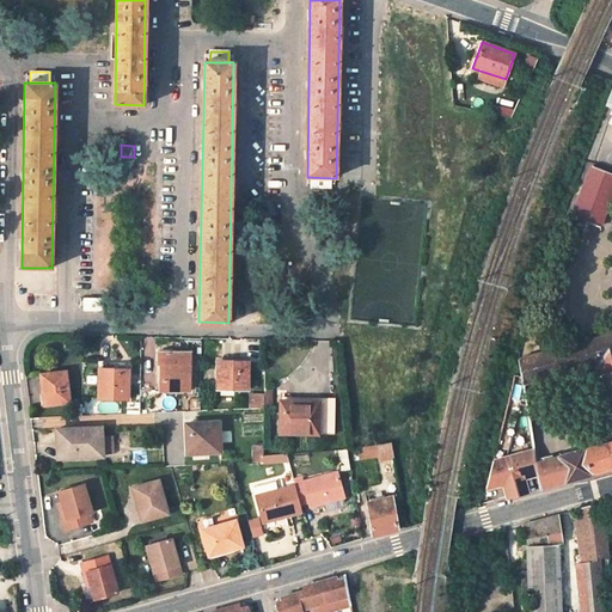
[(571,216),(598,227),(611,190),(611,175),(591,167),(571,216)]
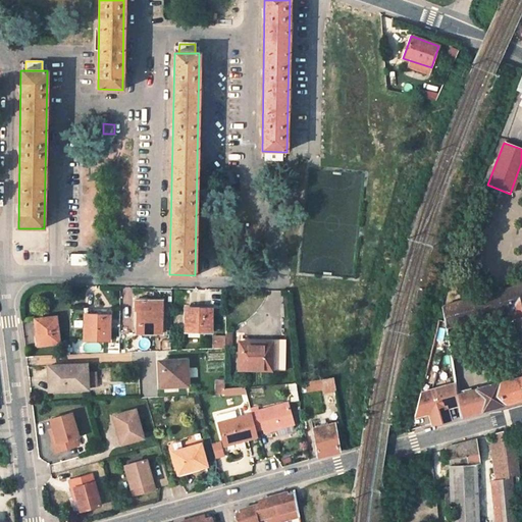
[(89,255),(72,254),(72,264),(88,264),(89,255)]
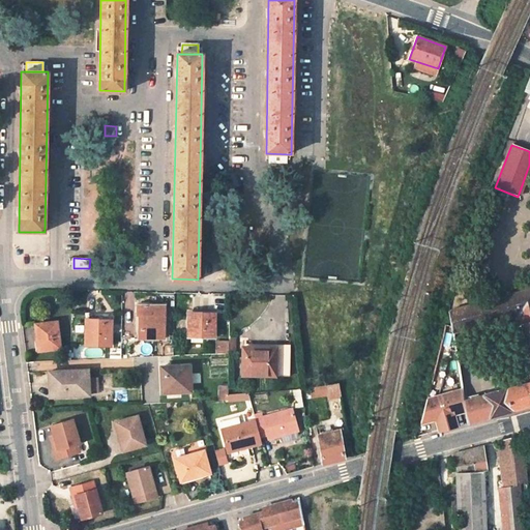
[(529,288),(510,294),(517,316),(529,360),(529,380),(528,382),(462,400),(464,411),(466,424),(483,419),(529,405),(529,288)]
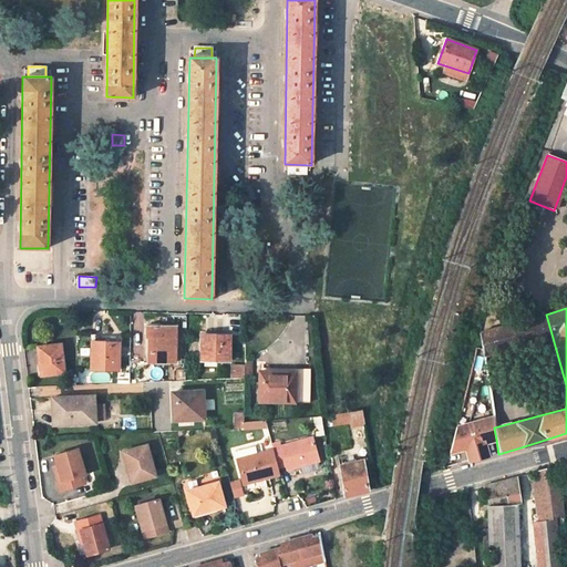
[(553,338),(546,315),(480,332),(483,351),(483,357),(553,338)]
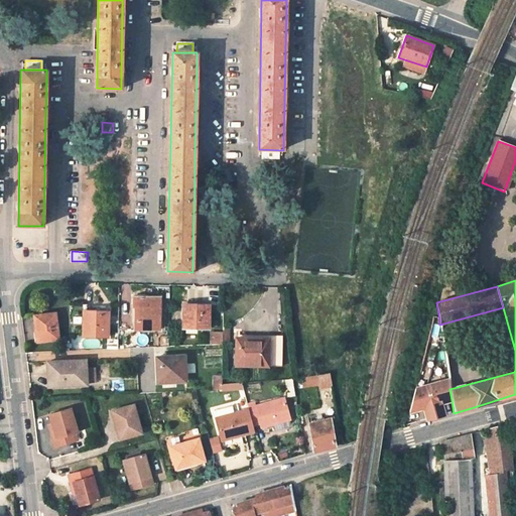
[(158,330),(159,296),(132,295),(131,306),(135,306),(134,330),(158,330)]
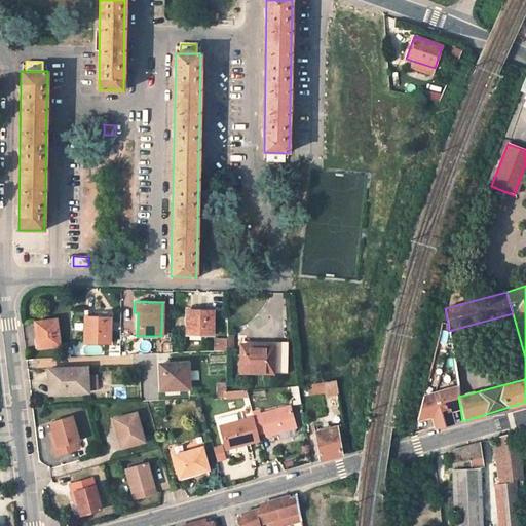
[(212,336),(213,311),(187,310),(187,335),(212,336)]
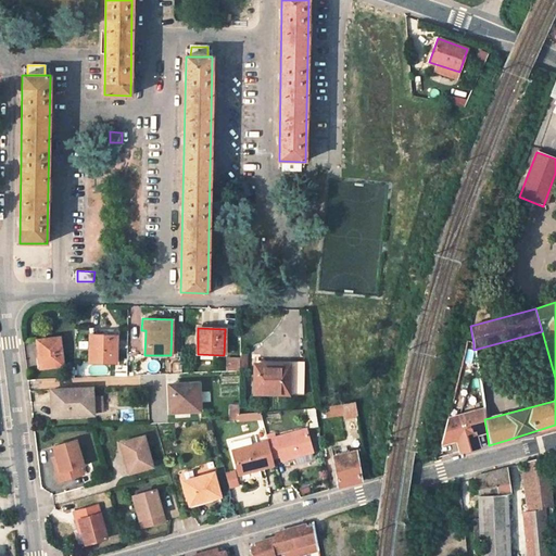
[(115,366),(115,338),(89,337),(89,365),(115,366)]
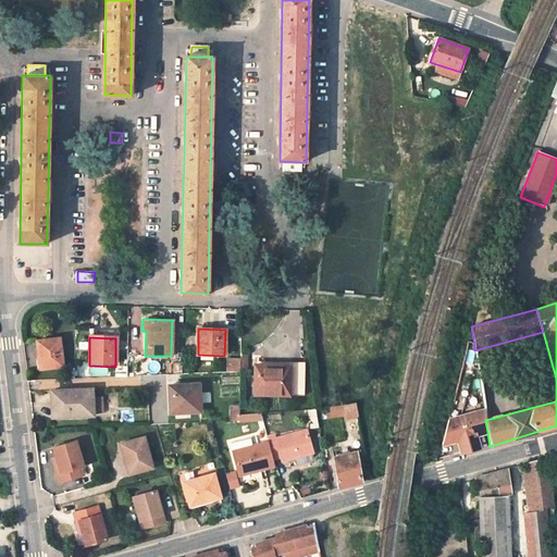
[(37,360),(38,371),(63,368),(59,338),(37,342),(39,360),(37,360)]
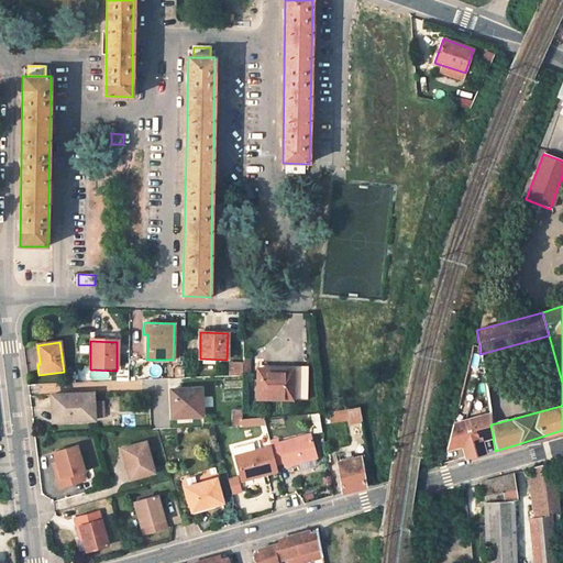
[(232,361),(232,374),(244,373),(244,361),(232,361)]
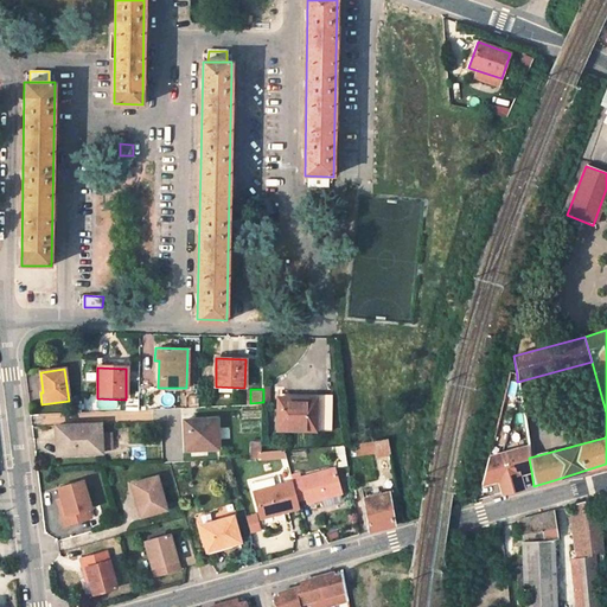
[(332,432),(332,401),(315,401),(315,406),(291,403),(291,398),(278,398),(276,432),(332,432)]
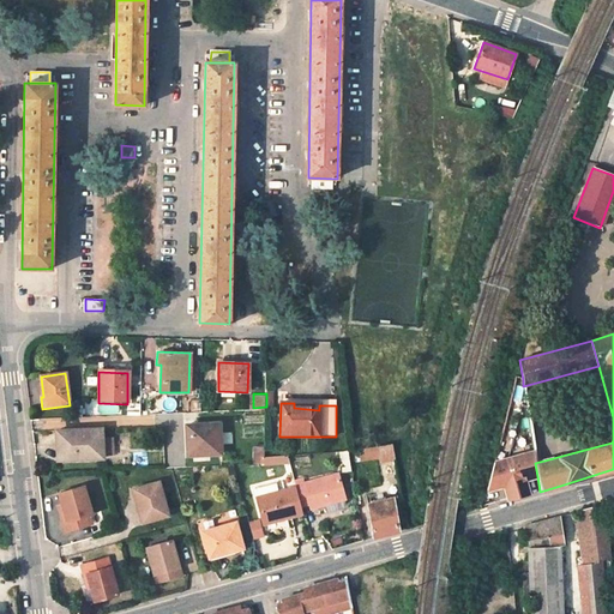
[(218,425),(186,426),(186,437),(191,437),(191,456),(220,455),(218,425)]
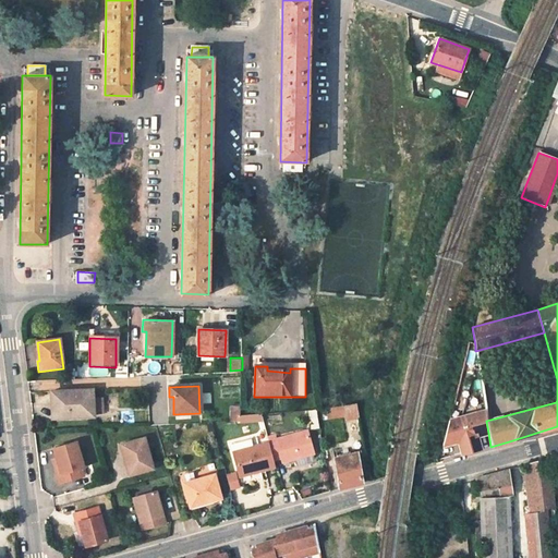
[(91,390),(49,391),(49,402),(55,402),(56,420),(92,417),(92,413),(101,413),(100,399),(92,399),(91,390)]
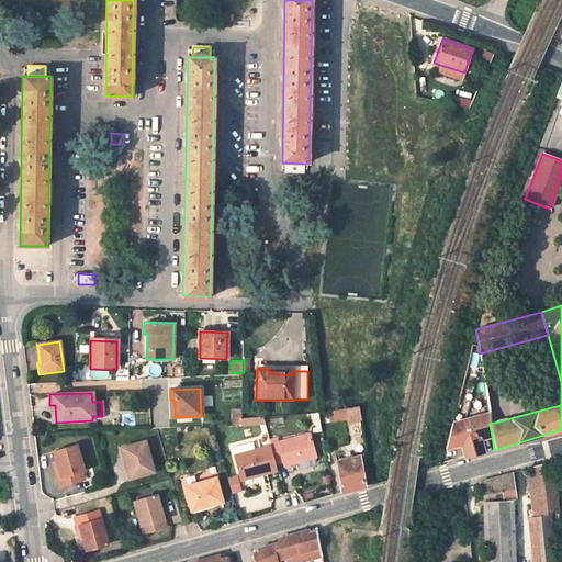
[(359,406),(346,407),(348,423),(361,420),(359,406)]
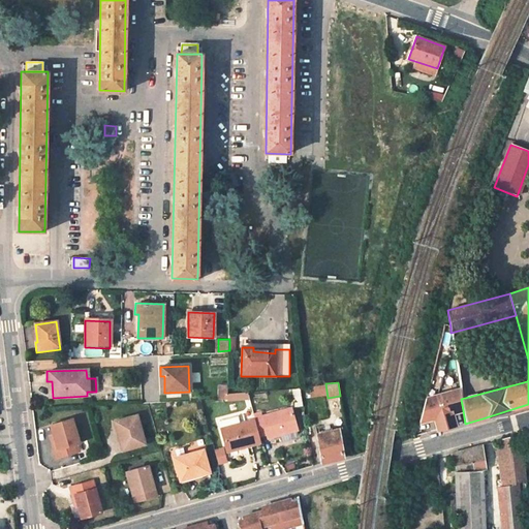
[(229,393),(229,383),(218,384),(219,400),(250,399),(250,392),(229,393)]
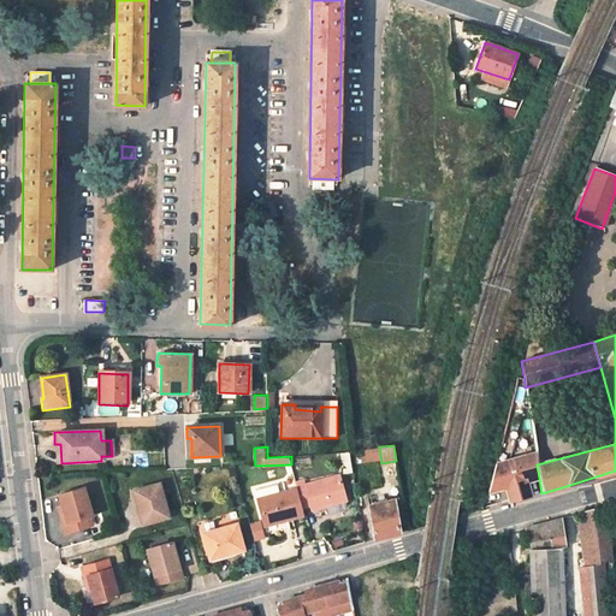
[(539,478),(537,465),(535,454),(509,461),(520,499),(529,496),(526,481),(539,478)]
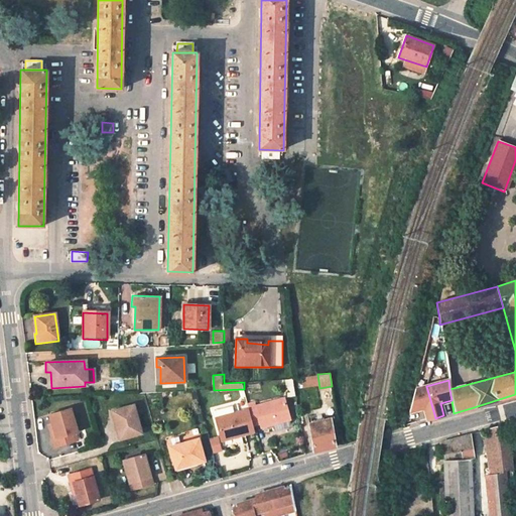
[(435,418),(426,386),(414,389),(408,412),(423,408),(426,420),(435,418)]
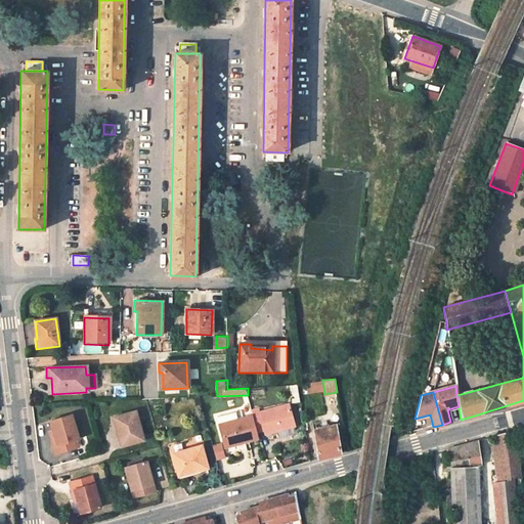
[(250,412),(251,417),(256,432),(263,430),(264,434),(293,427),(287,405),(259,413),(258,410),(250,412)]
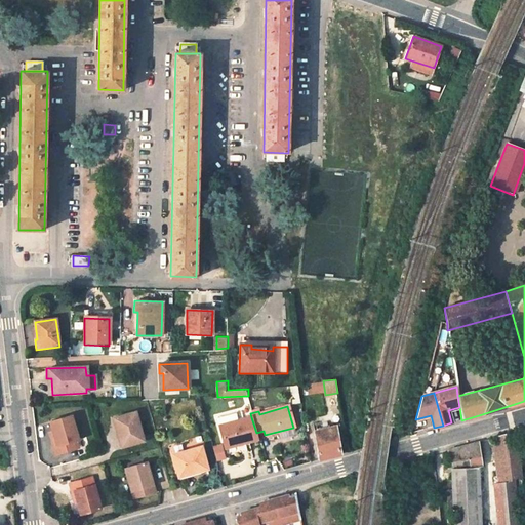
[(113,419),(117,432),(120,432),(125,448),(143,443),(134,413),(113,419)]
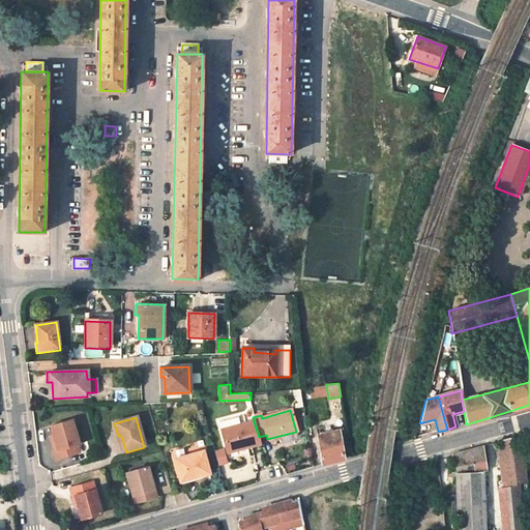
[(52,425),(54,436),(58,449),(55,450),(57,459),(80,452),(78,444),(80,443),(72,419),(52,425)]
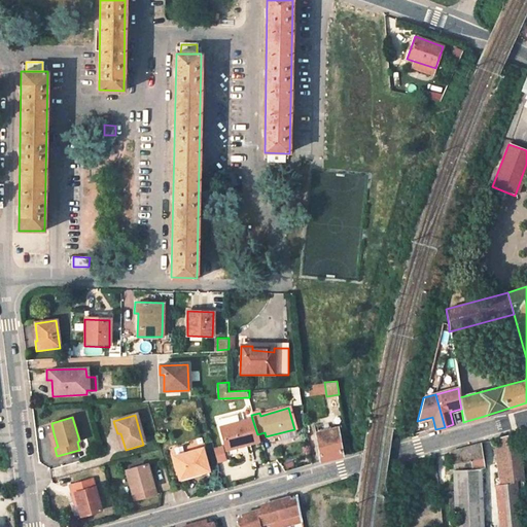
[(259,443),(257,434),(252,419),(220,428),(227,451),(259,443)]
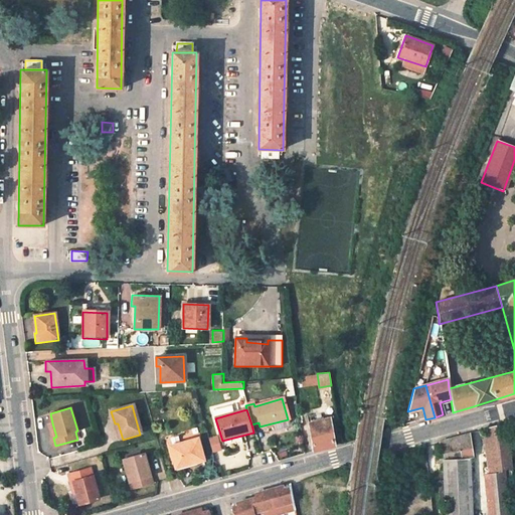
[(313,451),(322,449),(335,445),(331,416),(308,422),(313,451)]
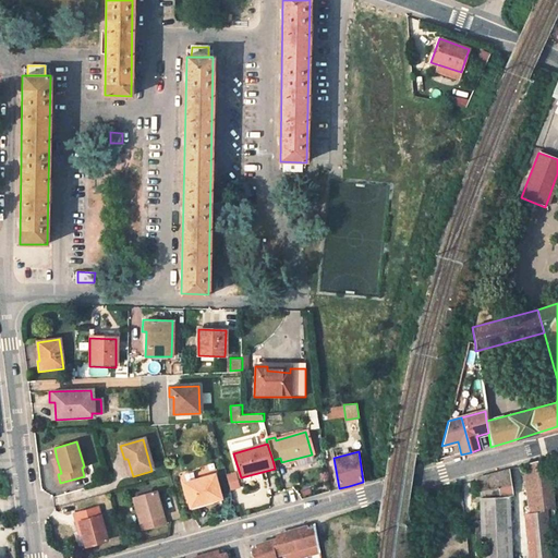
[(549,458),(522,465),(530,492),(526,493),(532,557),(552,557),(548,508),(555,507),(549,458)]
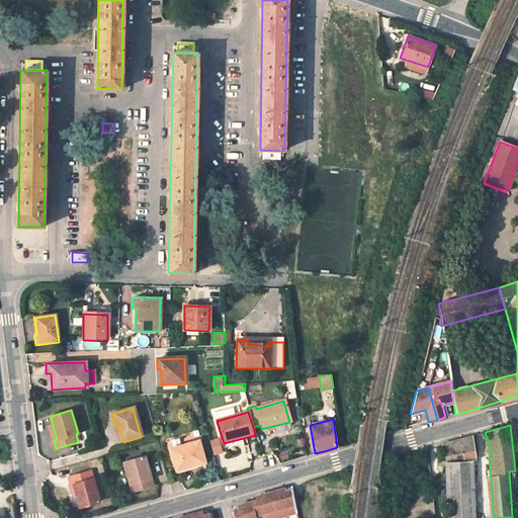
[(471,435),(456,440),(441,444),(444,457),(445,457),(446,484),(440,484),(441,503),(447,503),(447,517),(475,517),(473,460),(480,458),(471,435)]
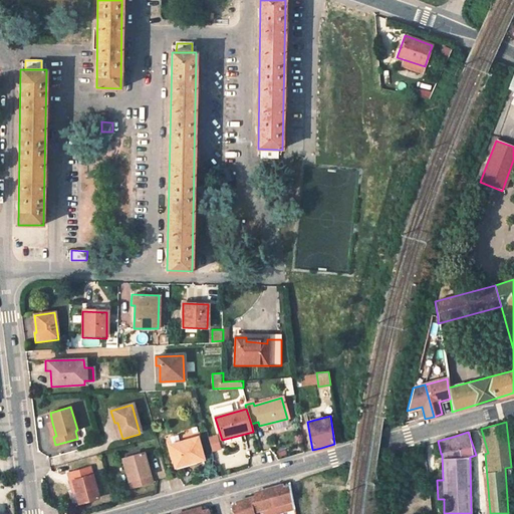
[(169,446),(175,467),(203,460),(197,438),(169,446)]
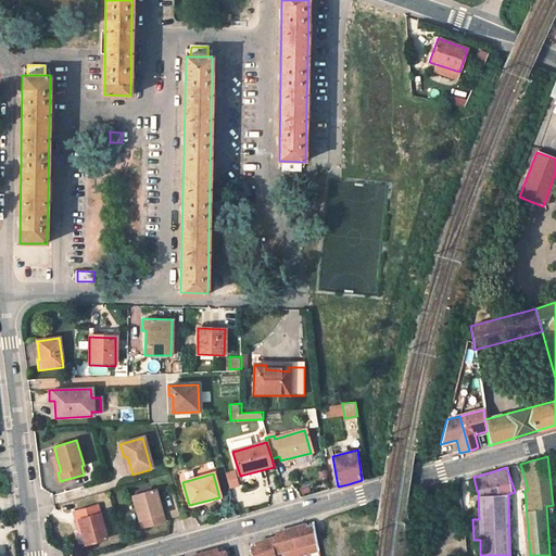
[(131,496),(141,530),(164,523),(159,506),(156,507),(152,491),(131,496)]
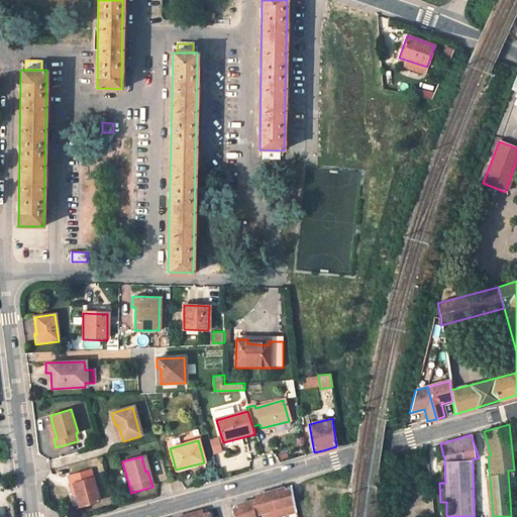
[(204,462),(176,470),(178,475),(205,467),(204,462)]
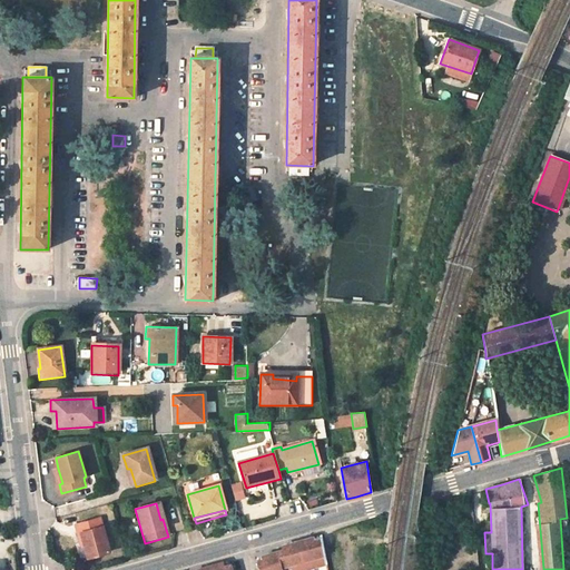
[(99,519),(75,526),(79,546),(82,544),(86,559),(109,553),(99,519)]
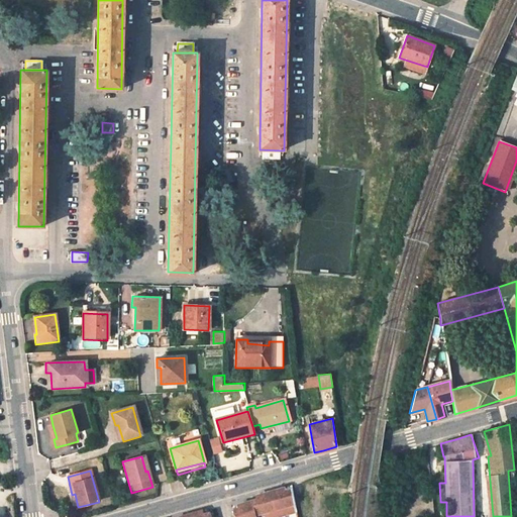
[(422,516),(426,485),(408,482),(407,490),(397,489),(395,516),(422,516)]
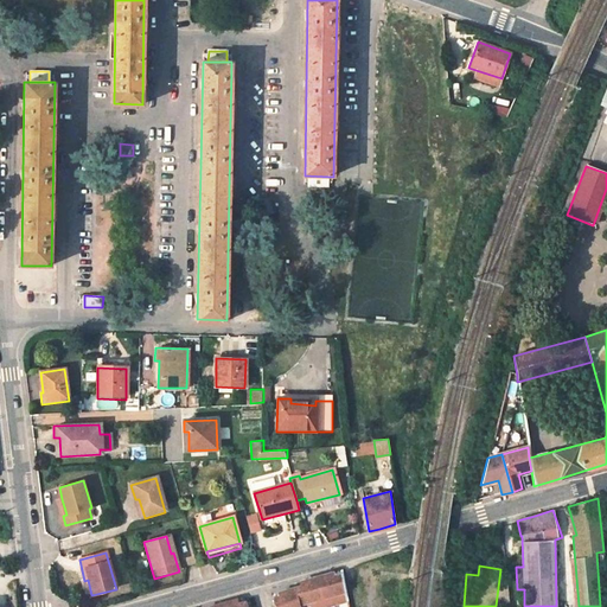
[(326,606),(347,601),(344,585),(343,575),(333,577),(332,573),(326,575),(317,577),(325,606),(326,606)]
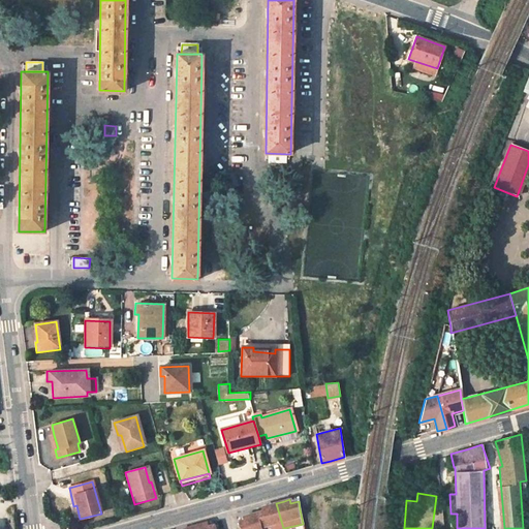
[(261,528),(283,528),(276,503),(268,505),(261,507),(260,511),(257,512),(261,528)]
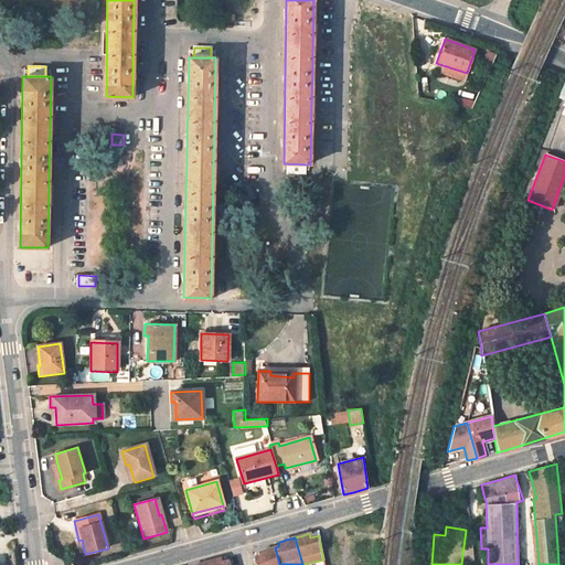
[(331,542),(320,544),(323,560),(323,564),(337,564),(337,558),(333,558),(331,542)]
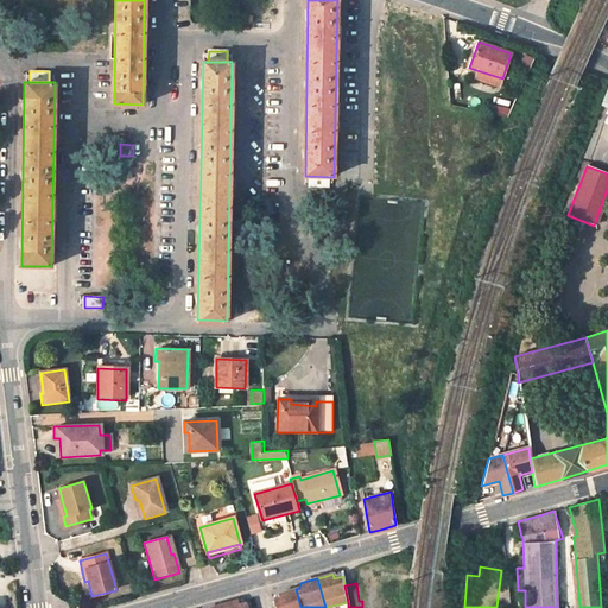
[(301,607),(296,589),(283,594),(280,596),(279,599),(273,601),(274,607),(301,607)]
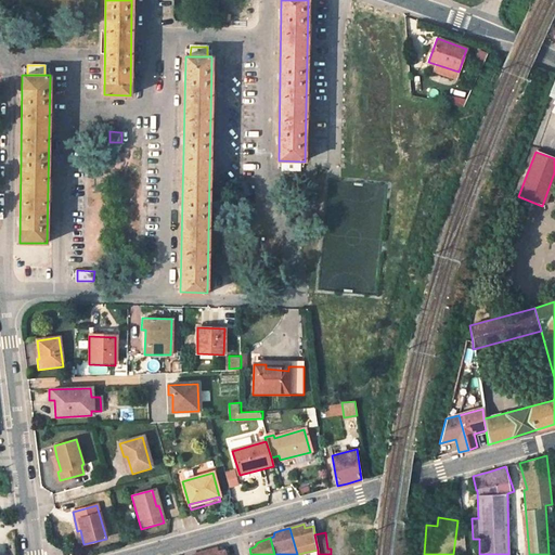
All buildings are outlined.
